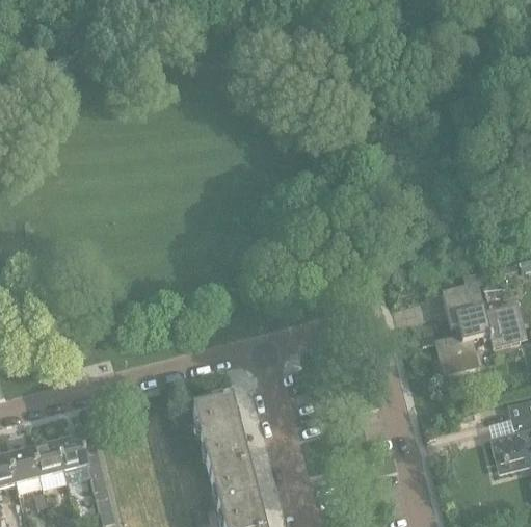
[(480,271),(463,277),(465,279),(467,287),(482,283),(480,274),(480,271)]
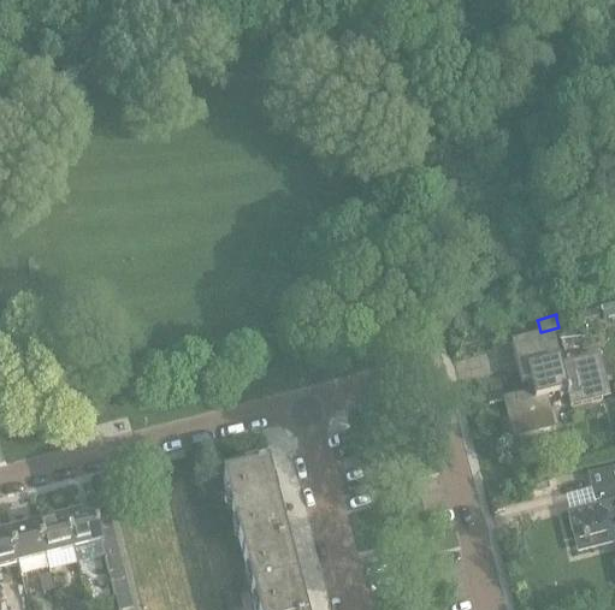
[(518,404),(507,408),(514,436),(556,425),(548,392),(560,390),(561,395),(568,392),(572,402),(603,395),(592,354),(602,351),(602,350),(561,361),(560,355),(547,359),(540,332),(512,339),(525,389),(514,392),(518,404)]
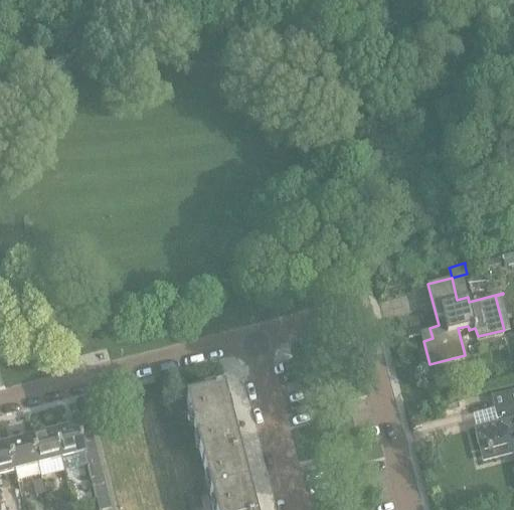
[(224,386),(186,396),(203,462),(240,452),(224,386)]
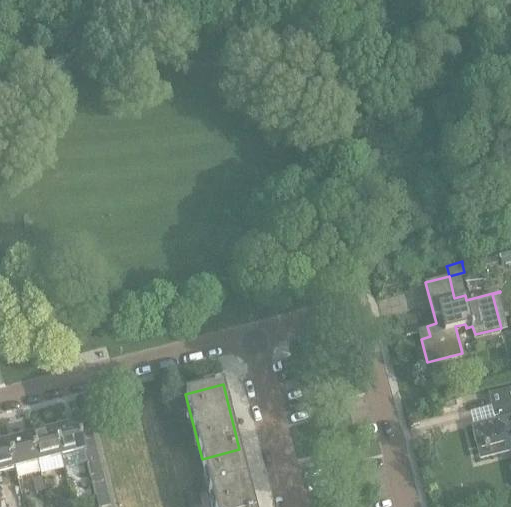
[(510,384),(488,391),(495,417),(472,423),(477,445),(507,437),(510,450),(510,384)]
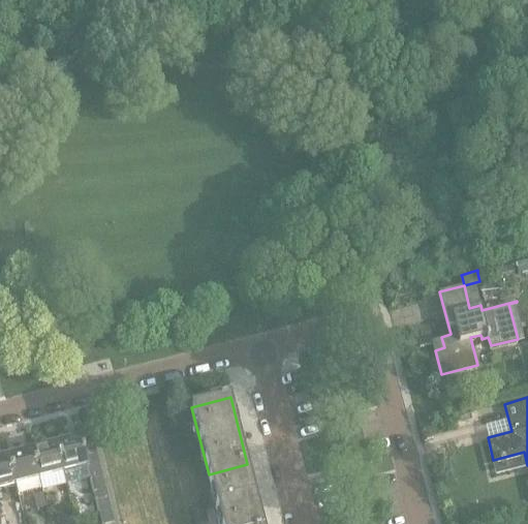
[(81,435),(57,441),(64,470),(66,480),(91,473),(89,466),(88,464),(89,464),(86,455),(83,443),(81,435)]
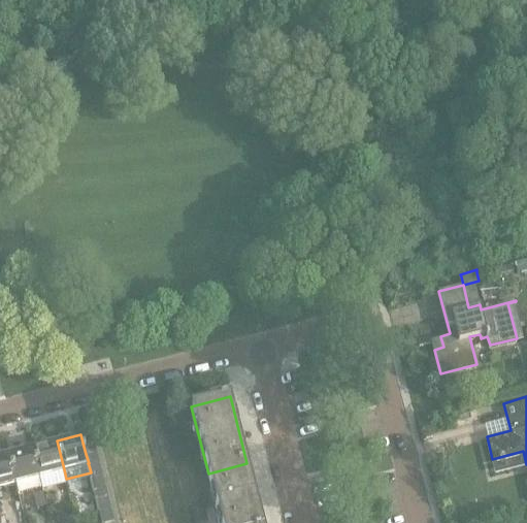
[(83,443),(86,454),(97,451),(94,439),(83,443)]
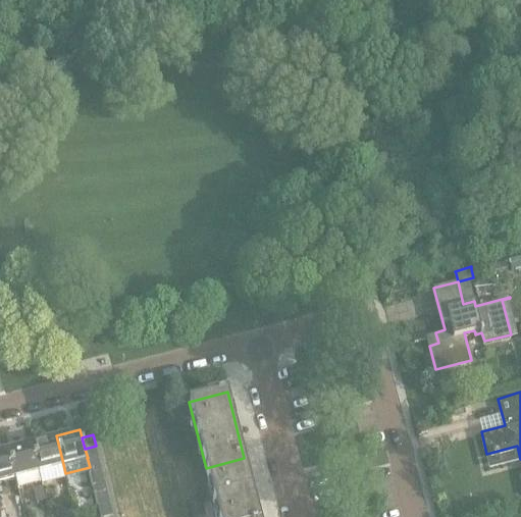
[(56,435),(32,442),(39,470),(63,464),(56,435)]
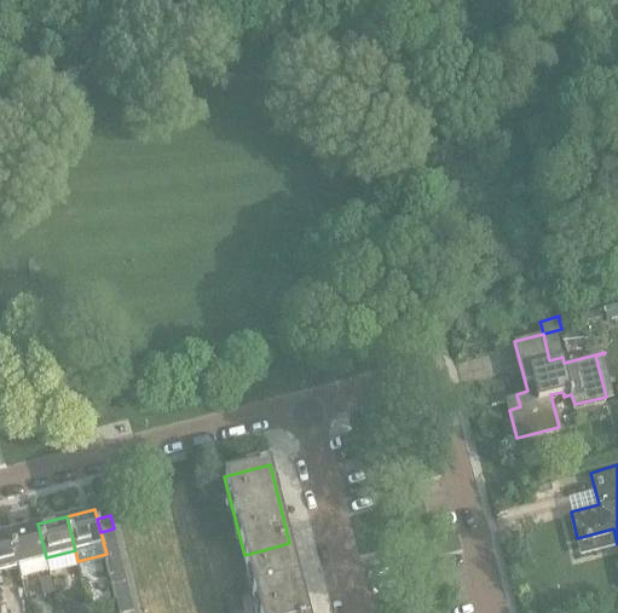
[(10,531),(18,565),(22,576),(50,568),(46,557),(38,524),(10,531)]
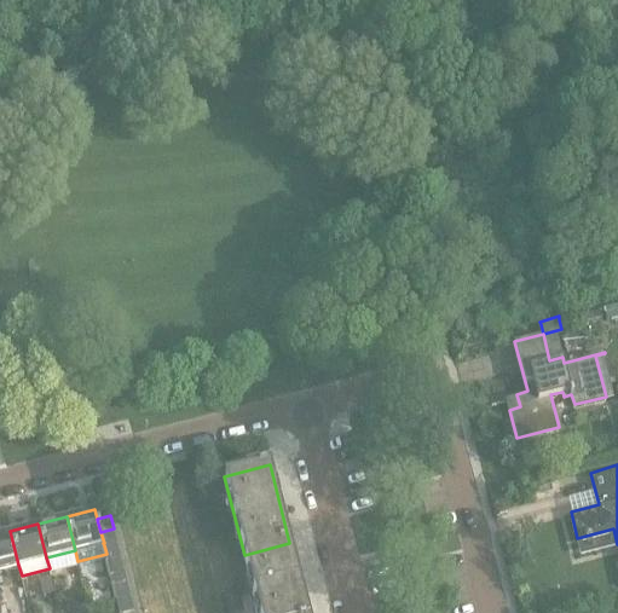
[(100,532),(104,543),(103,543),(104,545),(117,542),(114,528),(100,532)]
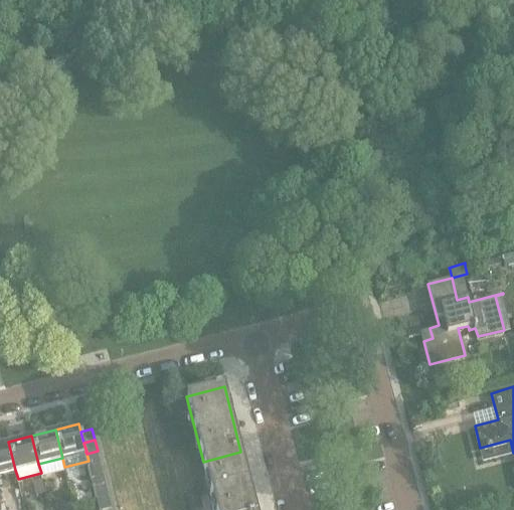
[(8,442),(0,443),(0,473),(15,470),(8,442)]
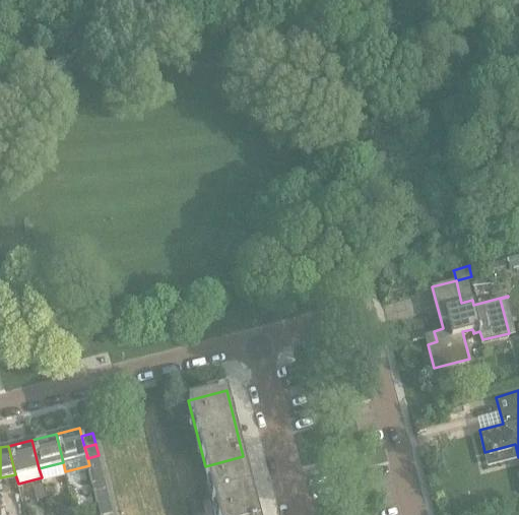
[(87,458),(89,465),(89,468),(101,466),(99,455),(87,458)]
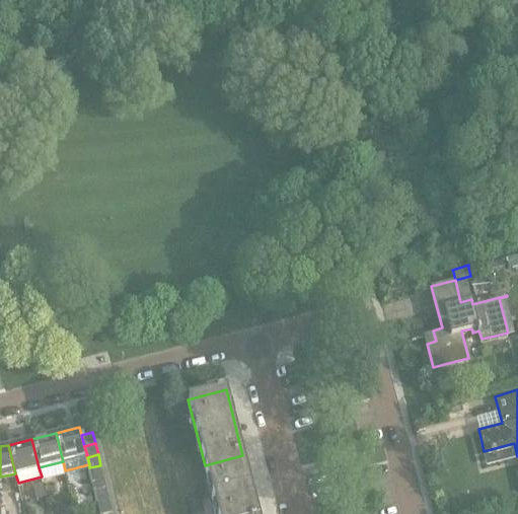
[(257,513),(242,455),(205,465),(216,513),(257,513)]
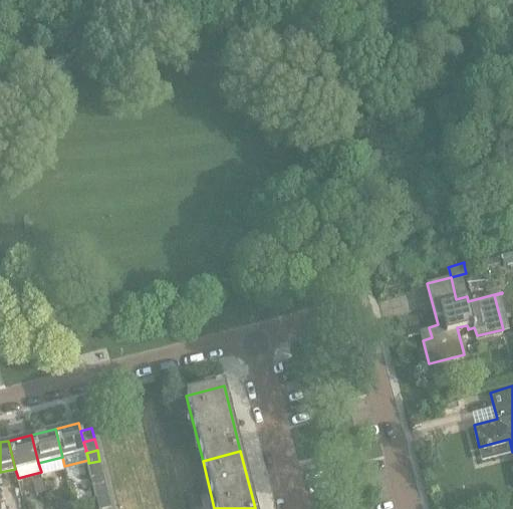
[(88,463),(91,474),(102,472),(99,461),(88,463)]
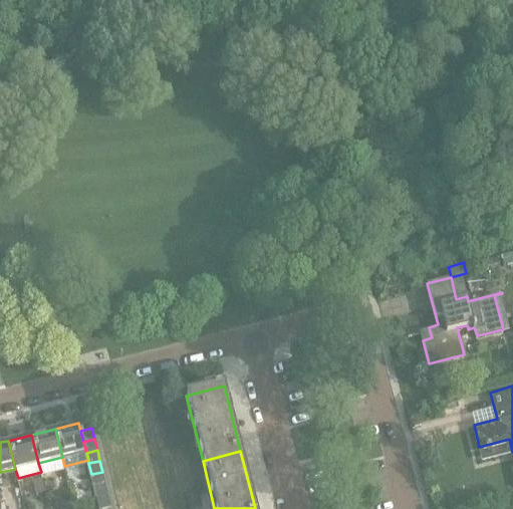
[(91,474),(94,485),(105,482),(102,472),(91,474)]
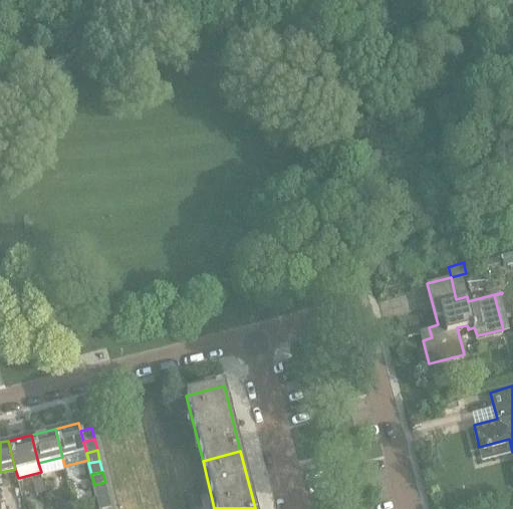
[(105,482),(94,485),(97,496),(108,493),(105,482)]
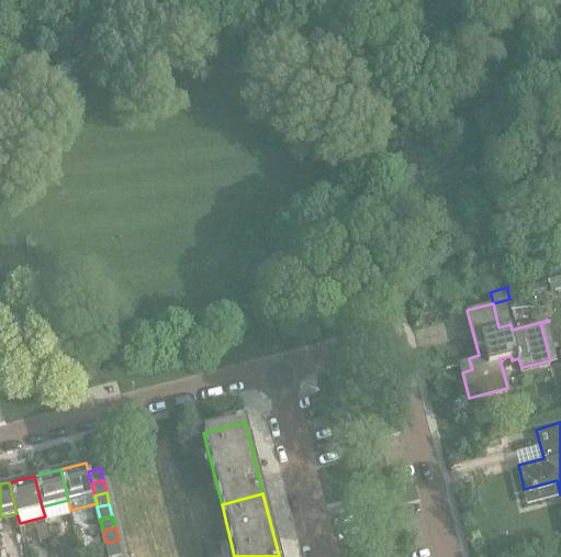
[(217,535),(204,538),(208,552),(221,549),(217,535)]
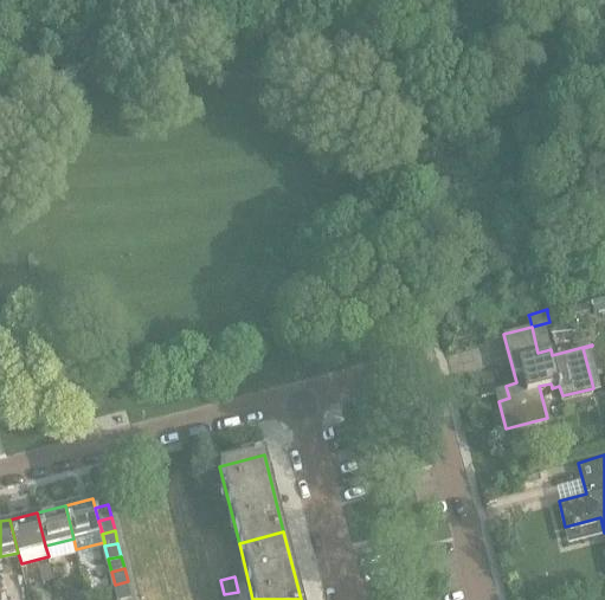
[(115,585),(118,598),(132,594),(128,581),(115,585)]
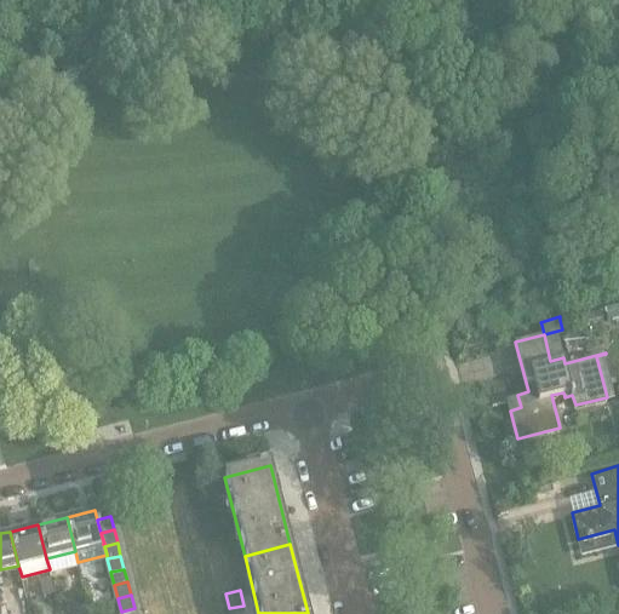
[(90,613),(86,598),(70,602),(73,613),(90,613)]
